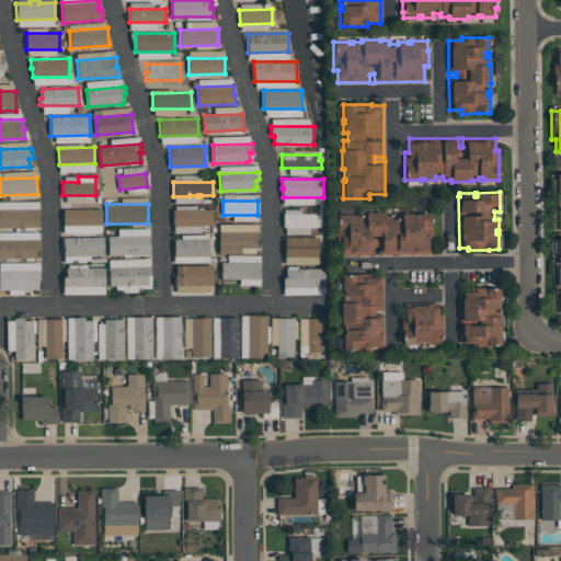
[(0,227),(0,208),(38,208),(38,209),(39,214),(38,214),(38,220),(39,220),(39,226),(38,226),(38,227),(0,227)]
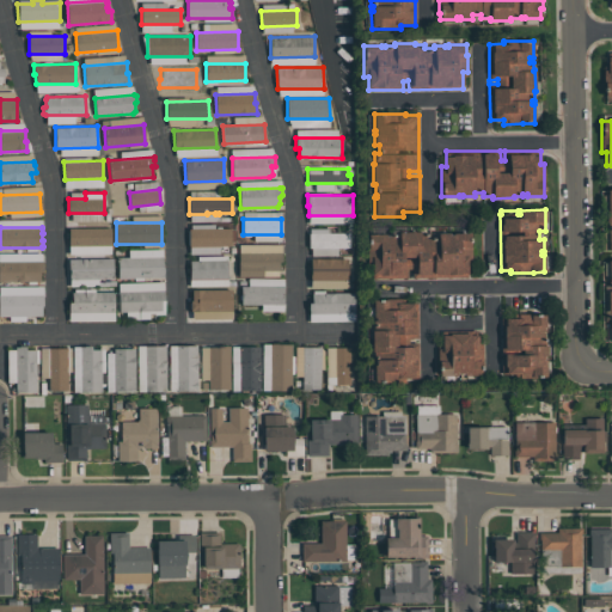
[(69,245),(69,227),(110,227),(110,245),(69,245)]
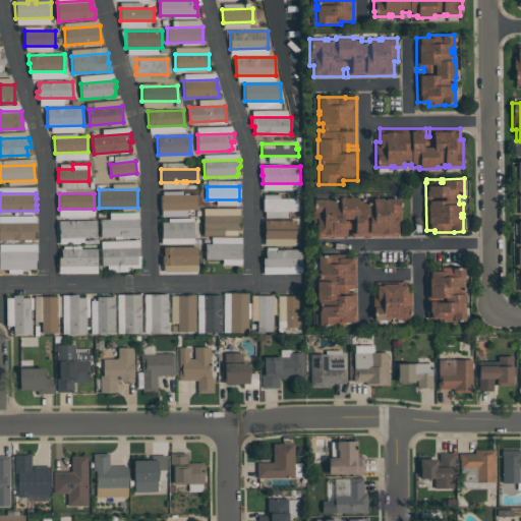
[(196,194),(196,210),(161,210),(161,194),(196,194)]
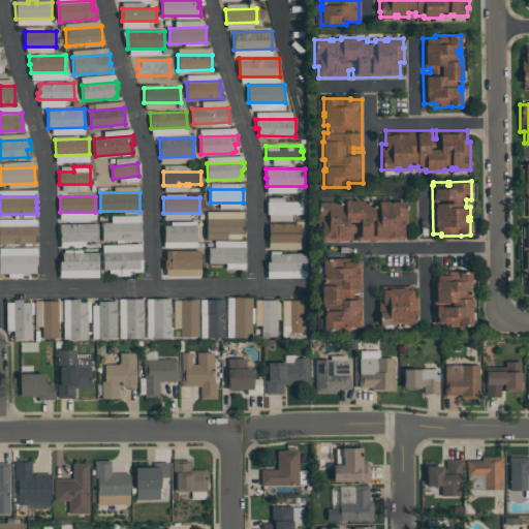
[(268,214),(267,201),(269,201),(268,197),(283,197),(283,201),(303,200),(303,214),(268,214)]
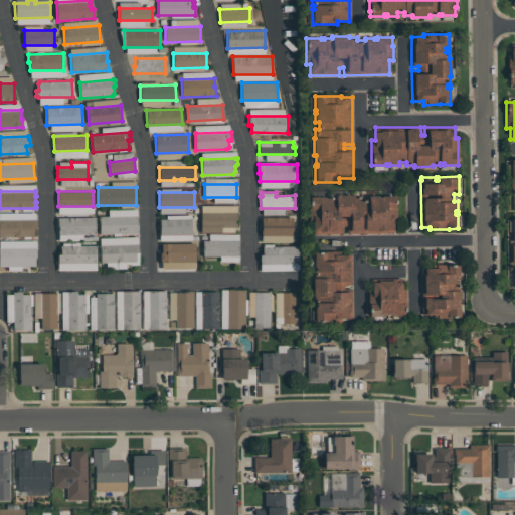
[(395,195),(395,205),(396,205),(396,218),(393,218),(393,232),(347,233),(347,226),(343,226),(343,233),(313,234),(313,222),(310,222),(310,197),(335,196),(335,195),(353,194),(353,196),(395,195)]
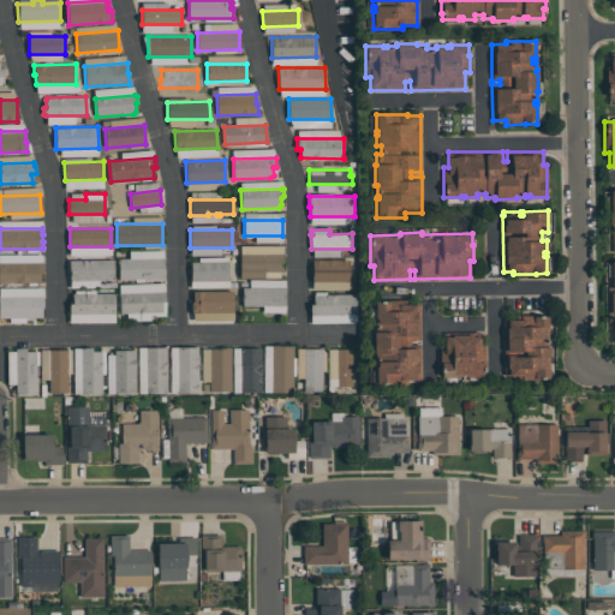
[(284,254),(284,262),(280,262),(280,272),(264,272),(264,278),(239,278),(239,254),(284,254)]
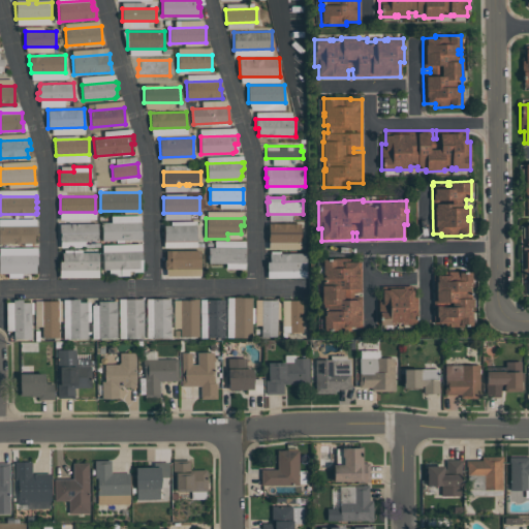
[(142,240),(102,241),(101,223),(141,222),(141,230),(142,230),(142,232),(142,236),(142,240)]
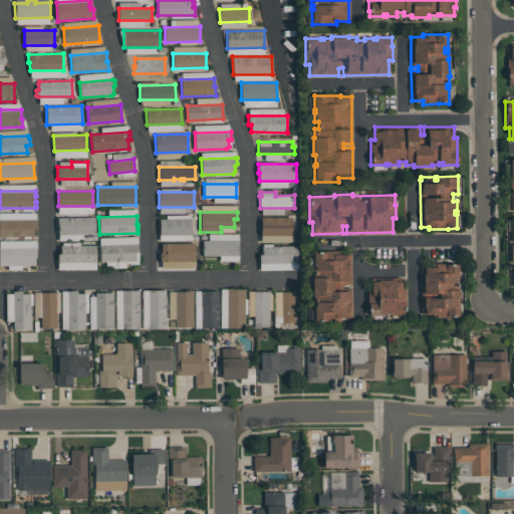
[(94,234),(59,235),(58,226),(57,218),(94,217),(94,234)]
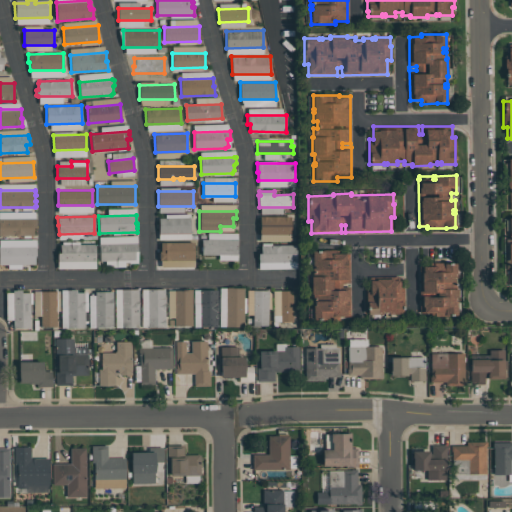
[(291,216),(291,234),(260,234),(260,233),(259,233),(259,230),(260,230),(260,216),(291,216)]
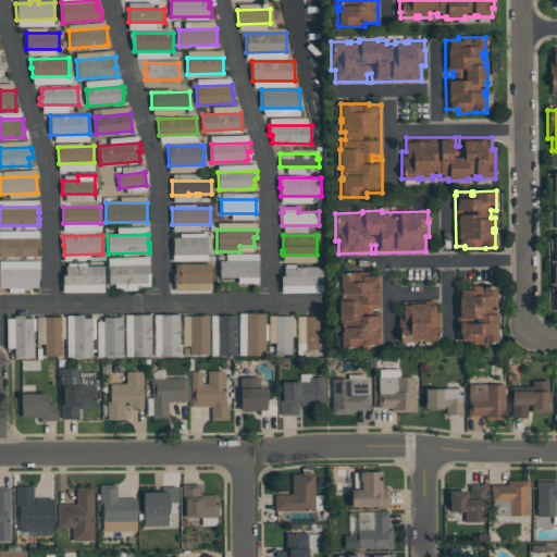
[(207,236),(207,254),(173,254),(172,252),(172,249),(173,249),(173,244),(172,243),(172,240),(173,239),(173,237),(207,236)]
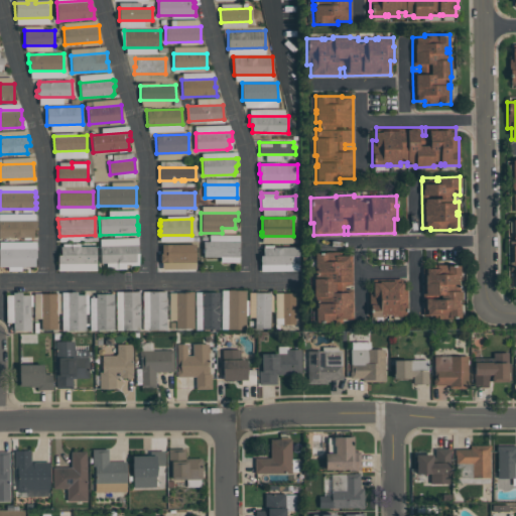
[(0,237),(0,220),(36,220),(36,223),(36,229),(33,229),(33,237),(0,237)]
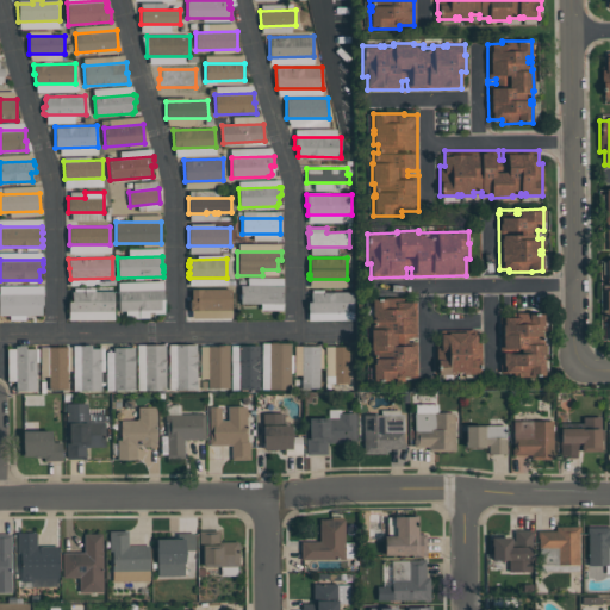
[(282,285),(282,304),(240,304),(240,285),(282,285)]
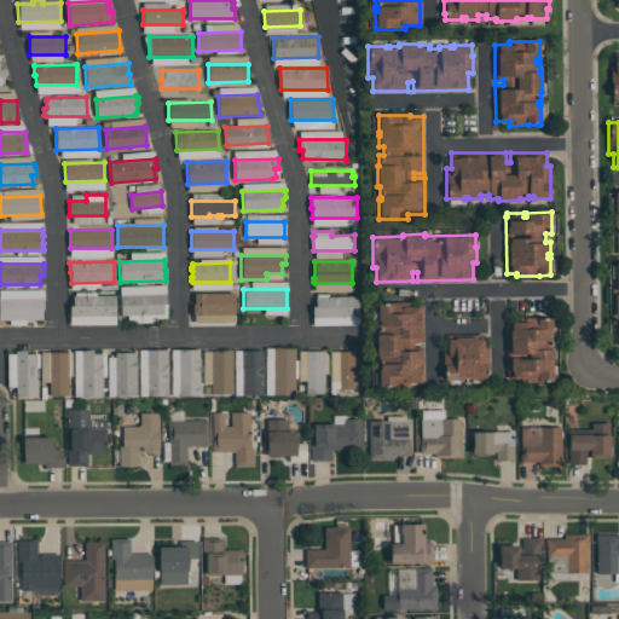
[(235,314),(195,314),(192,314),(192,304),(195,304),(195,293),(235,293),(235,314)]
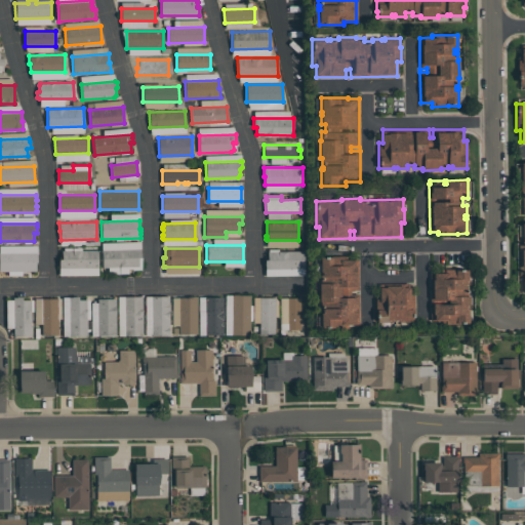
[(102,250),(140,249),(140,251),(142,257),(138,257),(138,267),(103,268),(102,250)]
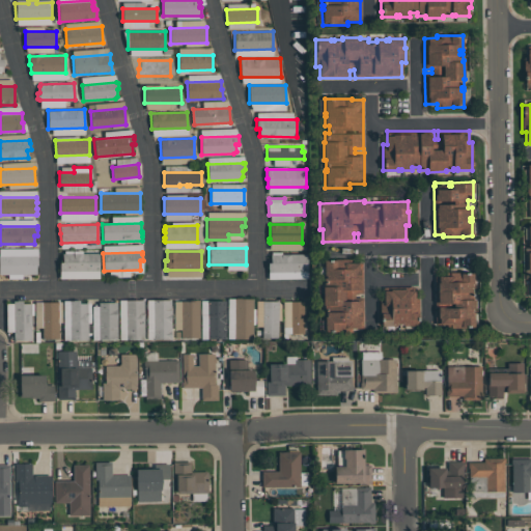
[(99,253),(99,271),(60,271),(60,262),(62,262),(62,253),(99,253)]
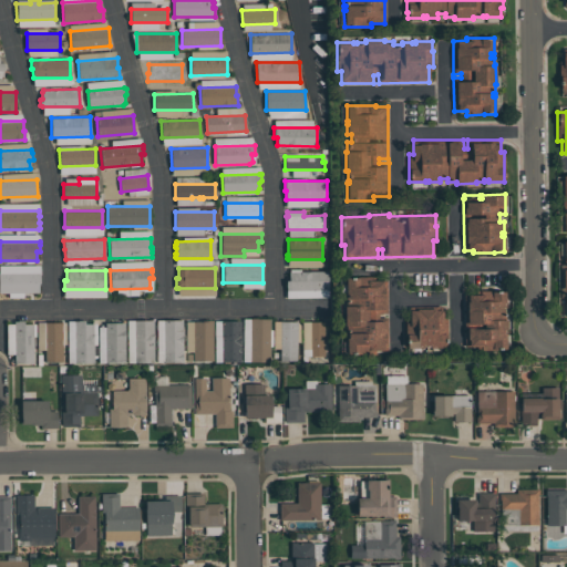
[(328,290),(287,290),(287,288),(286,288),(286,280),(289,280),(289,271),(328,271),(328,290)]
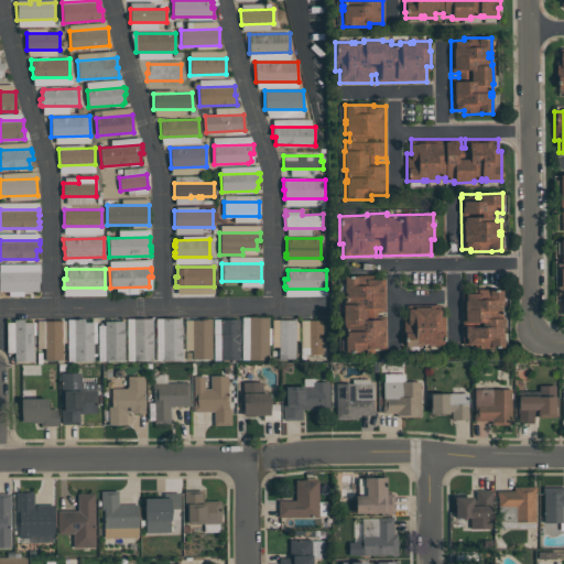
[(0,271),(40,271),(40,282),(39,282),(39,291),(0,291),(0,271)]
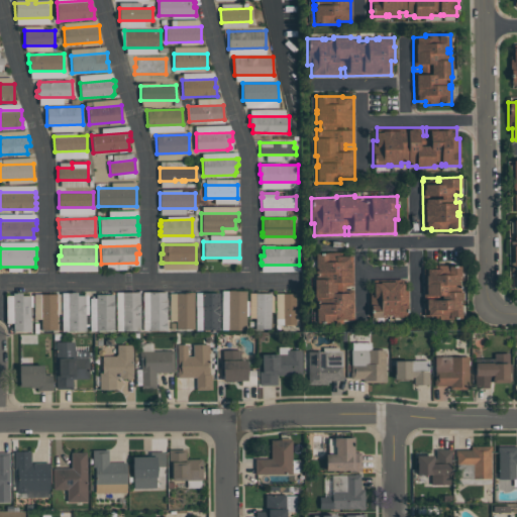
[(316,323),(316,296),(314,297),(314,279),(315,279),(315,253),(335,252),(335,255),(352,255),(353,285),(336,286),(336,290),(353,290),(353,319),(338,320),(338,323),(328,324),(328,323),(316,323)]
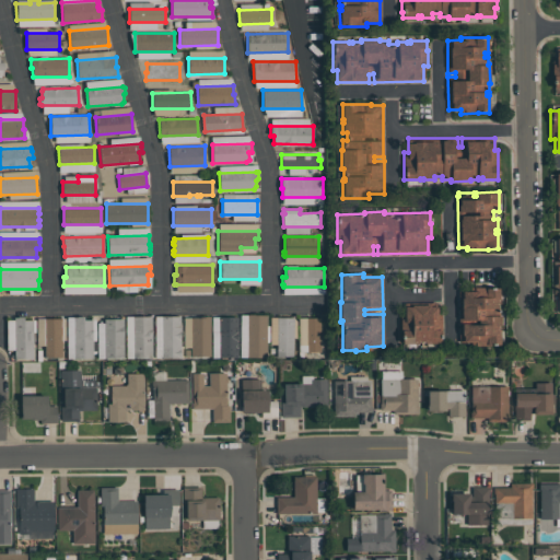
[(499,288),(499,303),(497,303),(497,315),(501,315),(501,325),(498,325),(498,328),(499,328),(499,345),(487,345),(487,346),(478,346),(478,342),(458,342),(458,291),(475,291),(474,288),(499,288)]
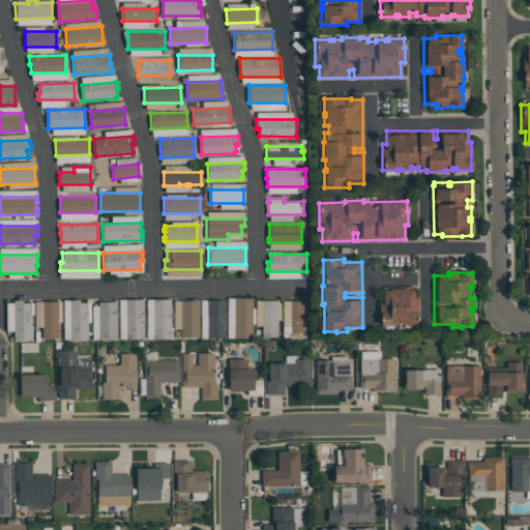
[(379,297),(382,297),(382,290),(389,290),(389,288),(407,288),(407,290),(413,290),(413,301),(417,301),(417,324),(402,324),(402,323),(394,323),(394,325),(380,325),(380,316),(379,316),(379,302),(379,297)]
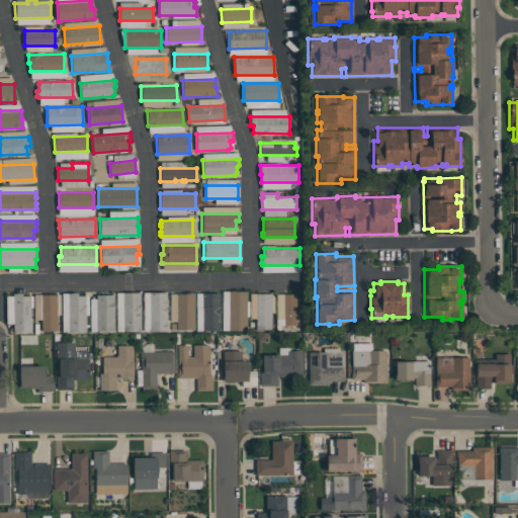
[(247,291),(246,331),(229,331),(229,291),(247,291)]
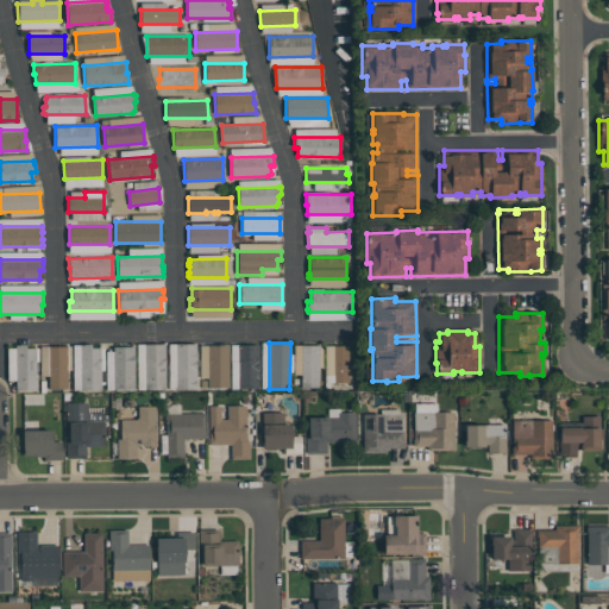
[(16,345),(19,345),(19,344),(25,344),(25,349),(36,349),(36,390),(16,390),(16,345)]
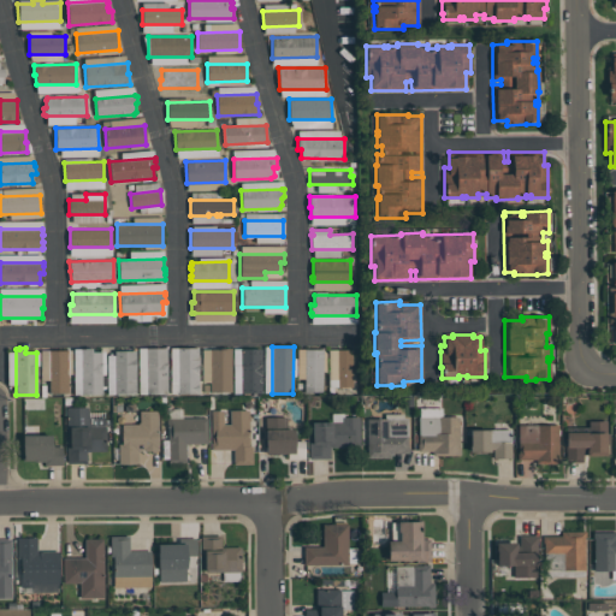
[(81,349),(84,349),(84,348),(92,348),(92,351),(101,351),(101,395),(81,395),(81,349)]
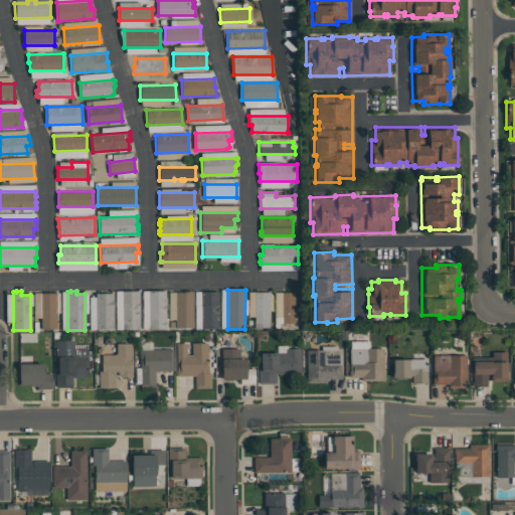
[(139,291),(139,329),(123,330),(122,291),(139,291)]
